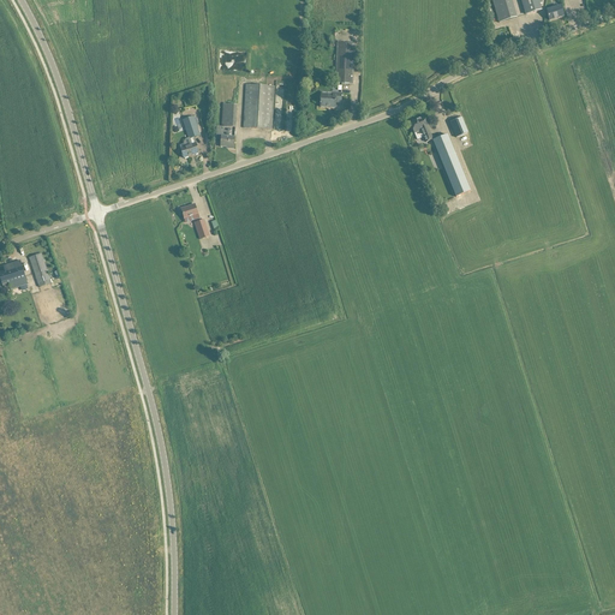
[(491,0),(500,23),(517,18),(511,0),(491,0)]
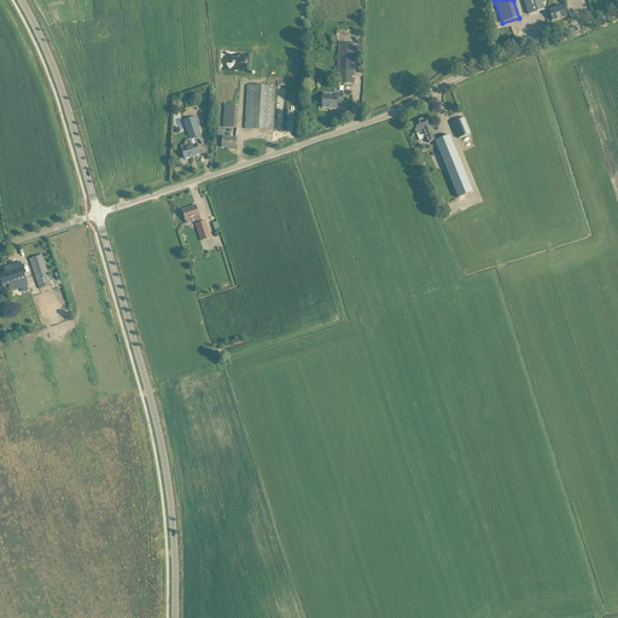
[(524,0),(530,15),(543,11),(542,5),(544,5),(542,0),(524,0)]
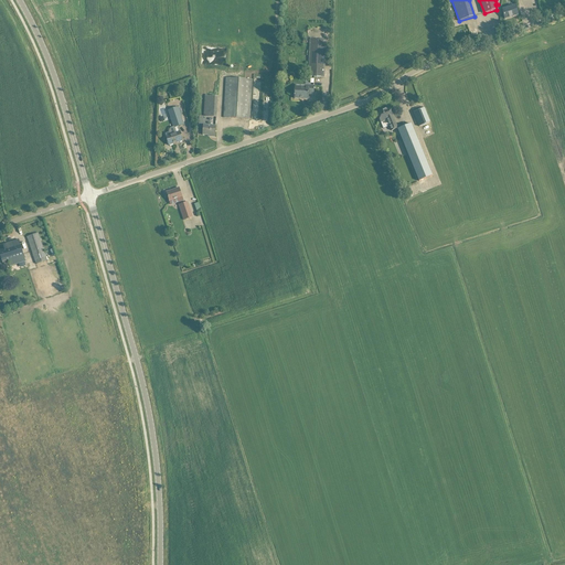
[(502,10),(504,19),(518,16),(515,6),(502,10)]
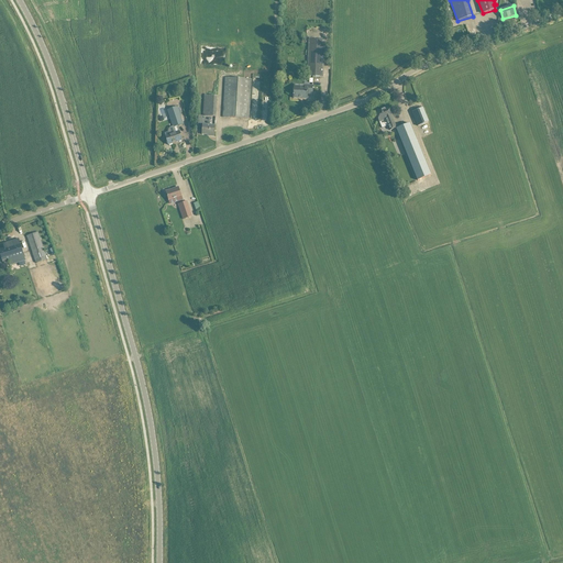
[(308,77),(323,78),(324,41),(309,40),(308,77)]
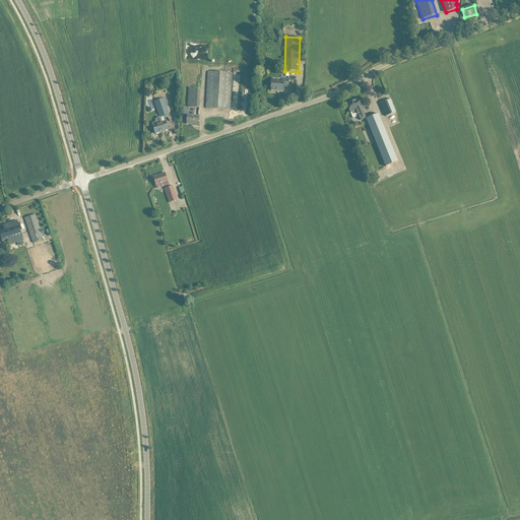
[(208,72),(206,104),(206,109),(230,110),(232,73),(208,72)]
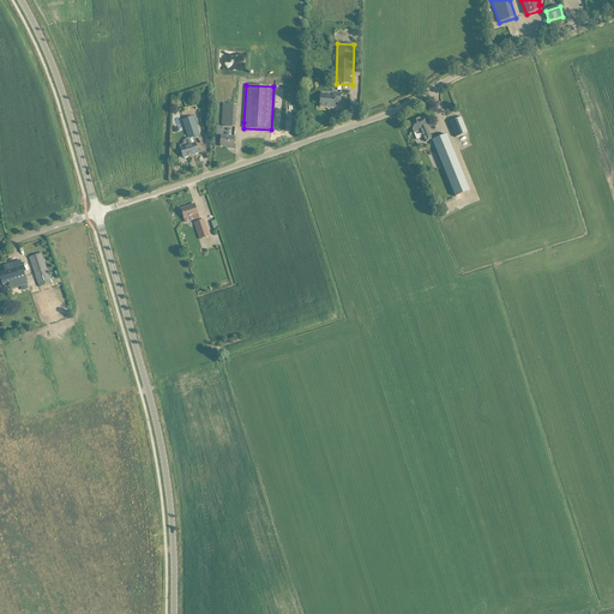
[(320,94),(320,103),(320,104),(320,107),(335,108),(335,102),(341,103),(341,94),(336,94),(320,94)]
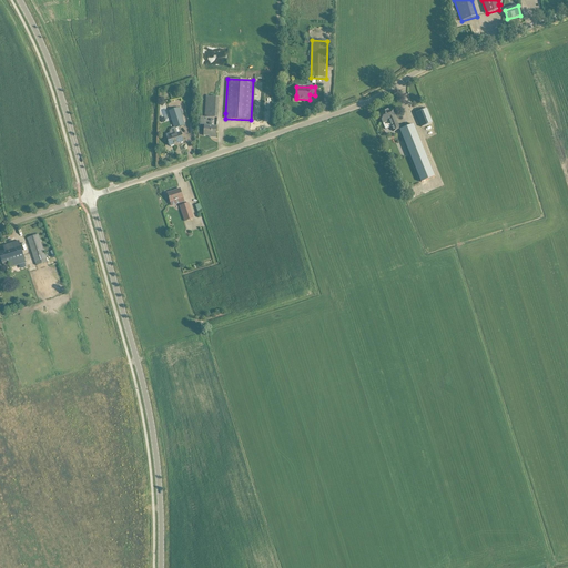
[(206,97),(205,112),(205,118),(217,118),(219,98),(206,97)]
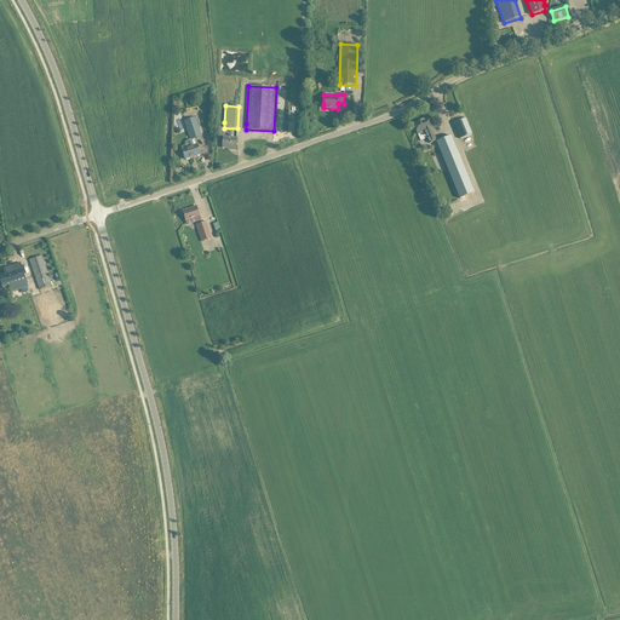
[(182,150),(184,154),(185,160),(201,155),(197,145),(195,139),(202,137),(196,118),(184,121),(193,147),(182,150)]
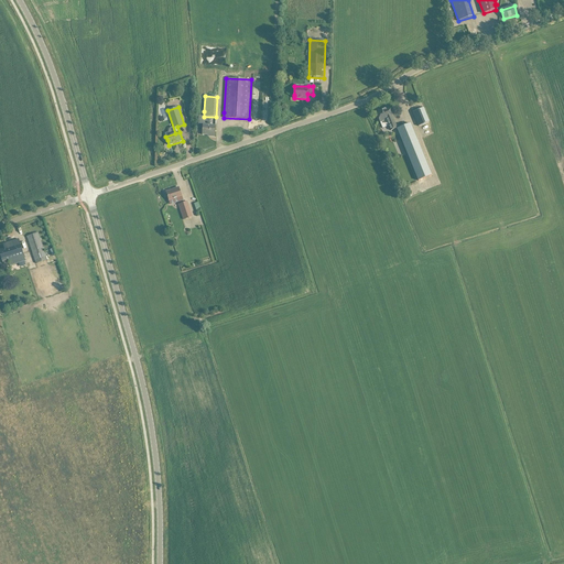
[(386,119),(389,126),(394,123),(391,117),(392,117),(389,107),(376,112),(380,121),(386,119)]
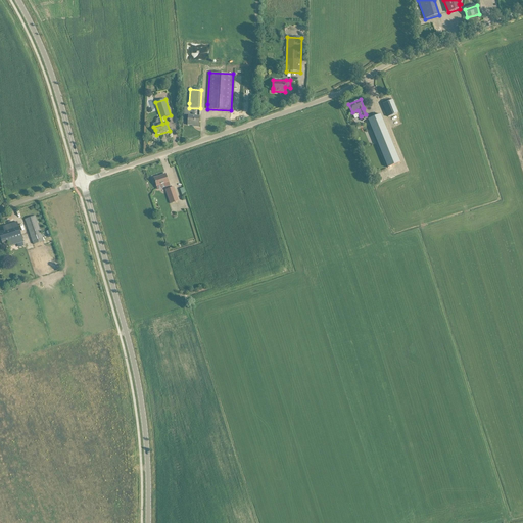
[(398,113),(393,100),(383,104),(388,117),(398,113)]
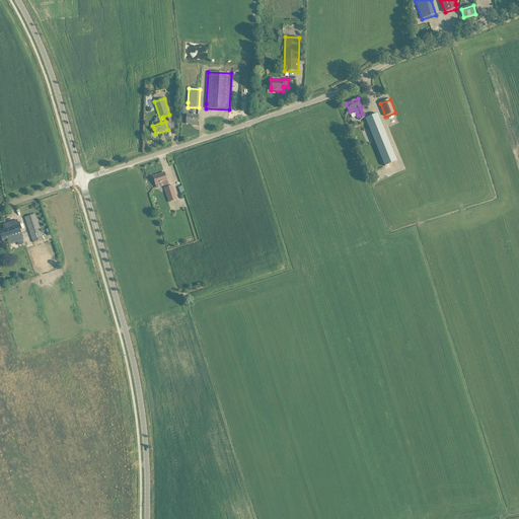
[(397,161),(378,115),(366,120),(385,166),(397,161)]
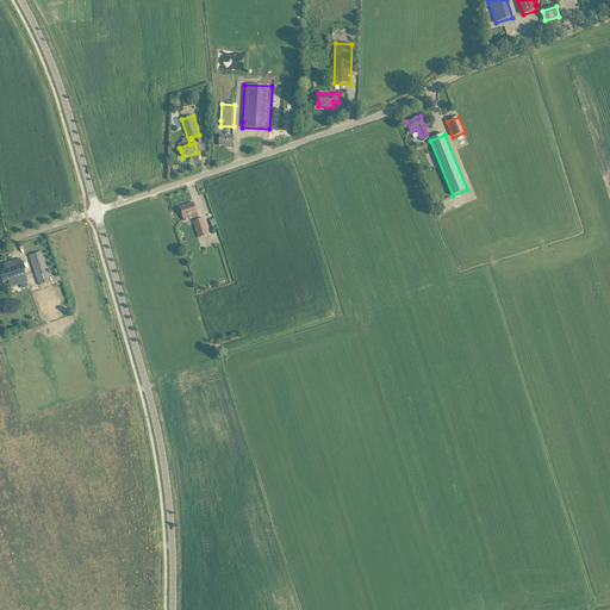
[(219,136),(219,145),(226,147),(226,148),(232,148),(232,136),(219,136)]
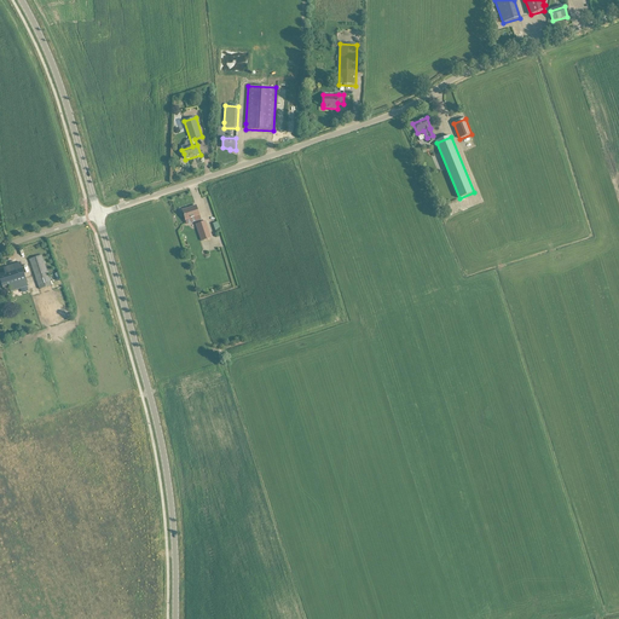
[(183,210),(185,217),(186,220),(196,218),(196,219),(200,218),(196,207),(183,210)]
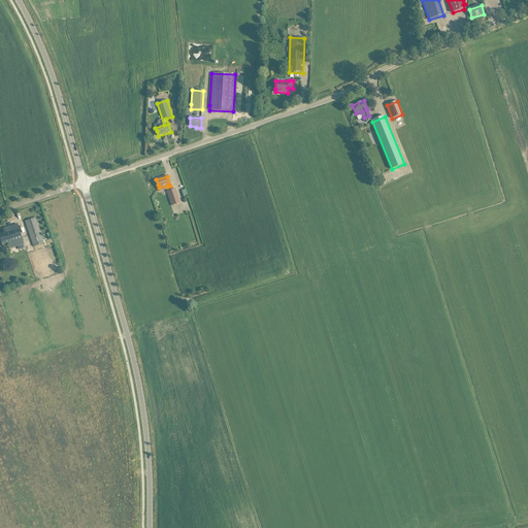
[(180,203),(175,189),(168,192),(172,206),(180,203)]
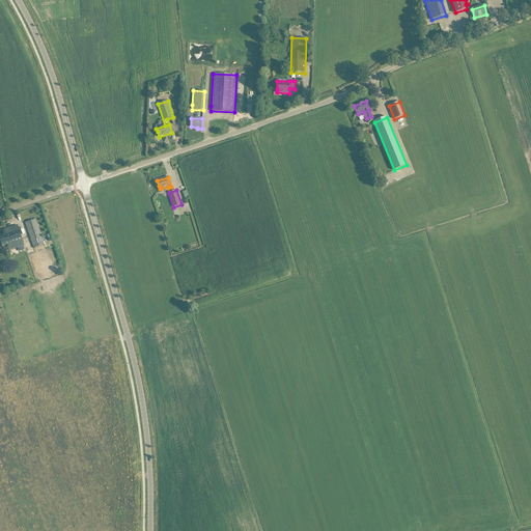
[(45,245),(36,220),(26,223),(30,236),(34,248),(45,245)]
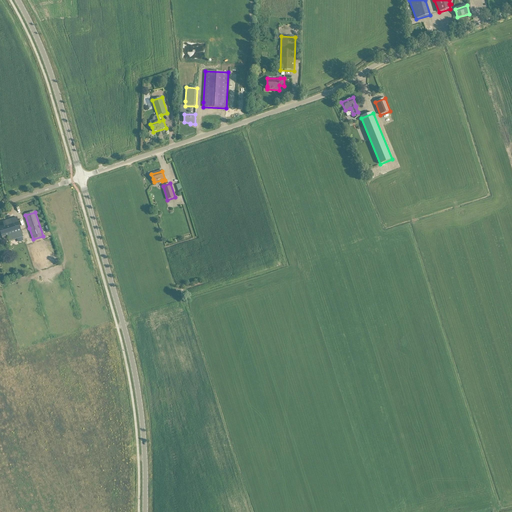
[(4,226),(0,227),(0,231),(2,239),(3,239),(3,238),(4,240),(8,239),(9,242),(23,237),(21,231),(17,217),(3,222),(4,226)]
